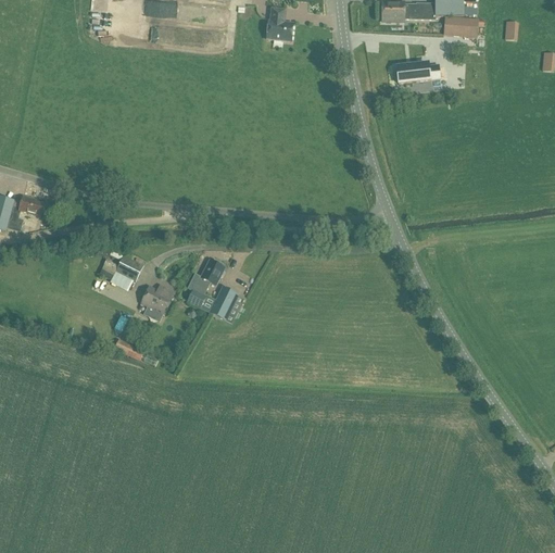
[(461,14),(461,0),(433,0),(433,3),(416,3),(416,4),(403,4),(403,1),(381,0),(381,21),(403,21),(403,17),(433,17),(433,14),(461,14)]
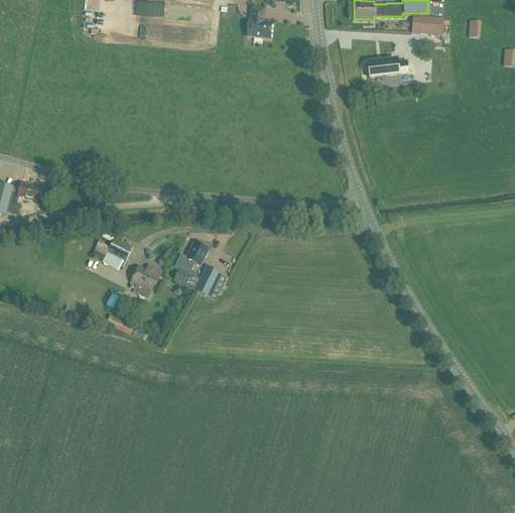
[(249,19),(247,35),(269,38),(271,21),(263,20),(264,8),(252,7),(250,19),(249,19)]
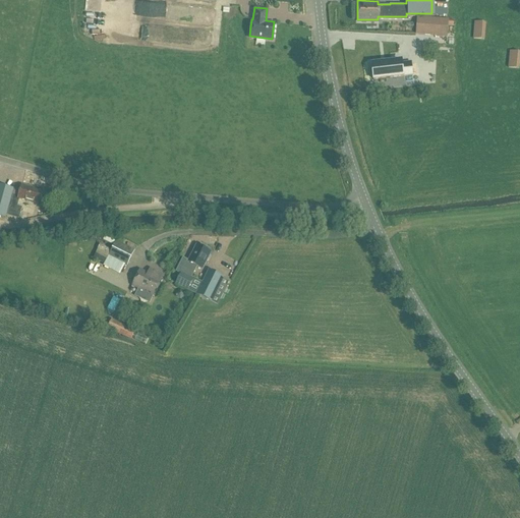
[(415,15),(414,31),(445,34),(447,18),(415,15)]
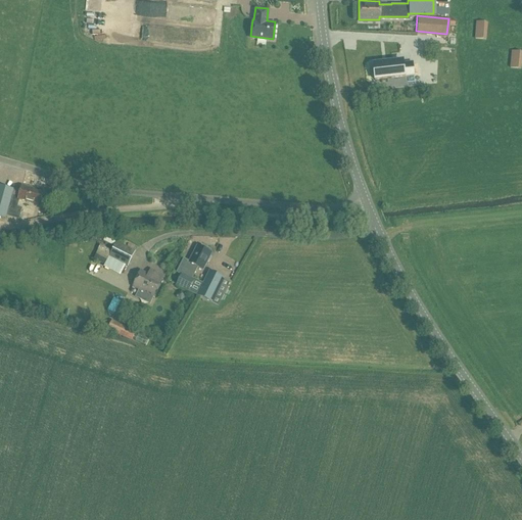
[(475,19),(474,36),(486,38),(487,20),(475,19)]
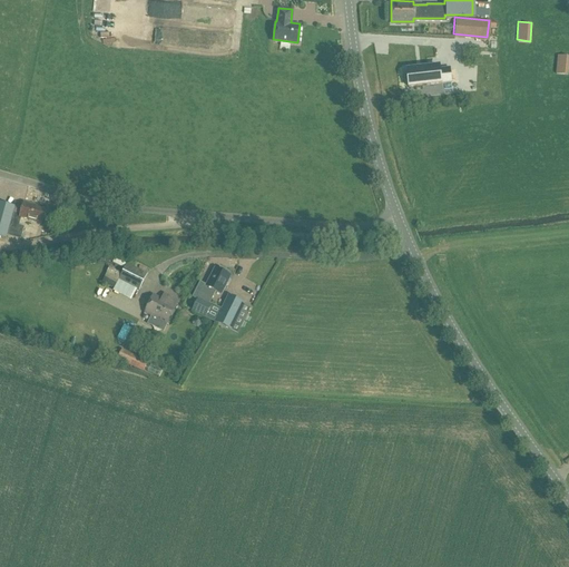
[(557,54),(555,76),(566,77),(568,55),(557,54)]
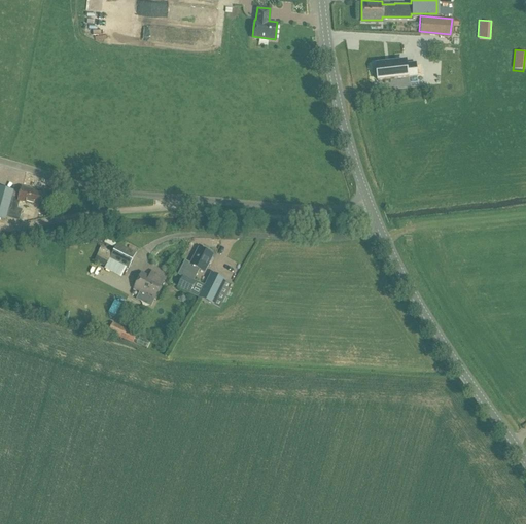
[(404,58),(375,61),(377,78),(416,74),(415,61),(405,62),(404,58)]
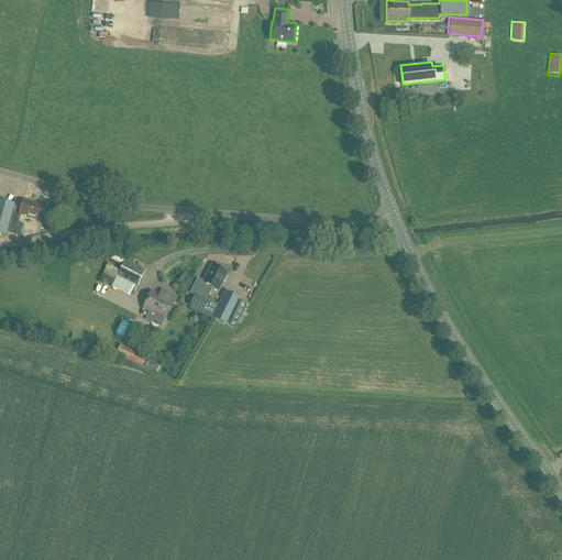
[(18,223),(21,213),(42,219),(45,207),(31,202),(31,200),(22,198),(22,201),(15,199),(13,204),(0,199),(0,232),(7,235),(7,232),(20,237),(23,224),(18,223)]
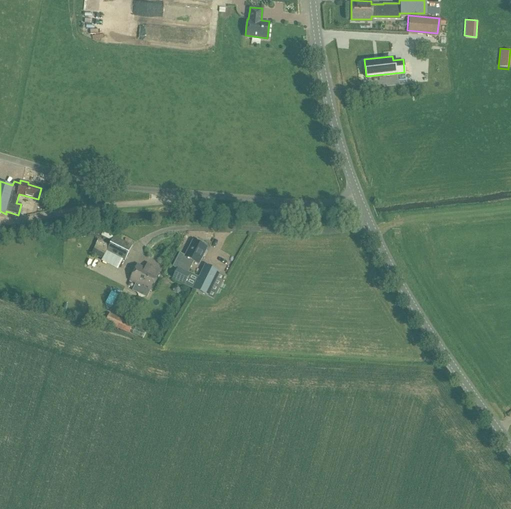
[(96,242),(91,252),(102,257),(117,265),(121,257),(125,259),(132,244),(114,234),(109,243),(97,238),(95,242),(96,242)]
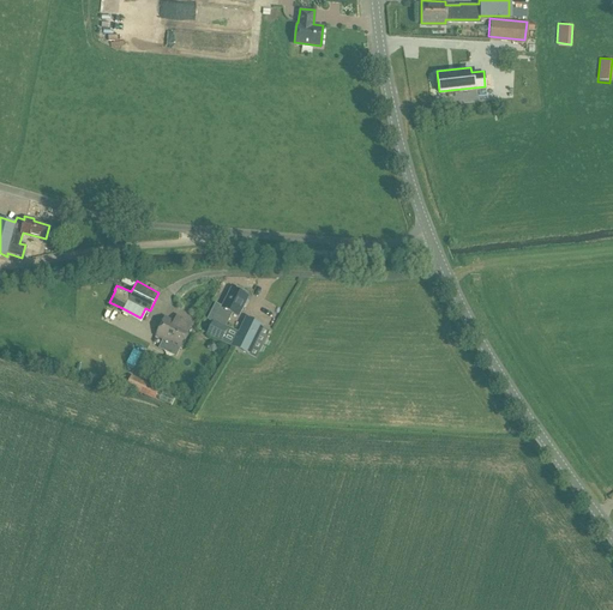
[(212,320),(206,331),(230,344),(248,354),(254,356),(269,327),(245,315),(236,332),(222,325),(230,310),(238,314),(247,295),(230,287),(221,305),(215,302),(206,316),(212,320)]
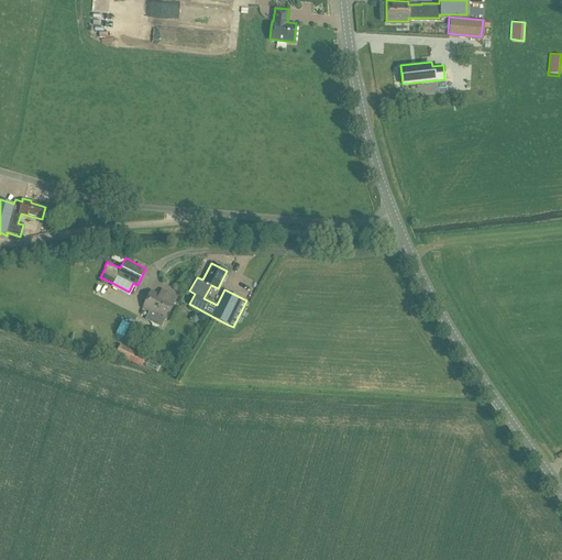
[(165,317),(173,300),(172,300),(175,293),(162,287),(158,294),(150,289),(142,306),(149,309),(145,317),(161,324),(164,317),(165,317)]
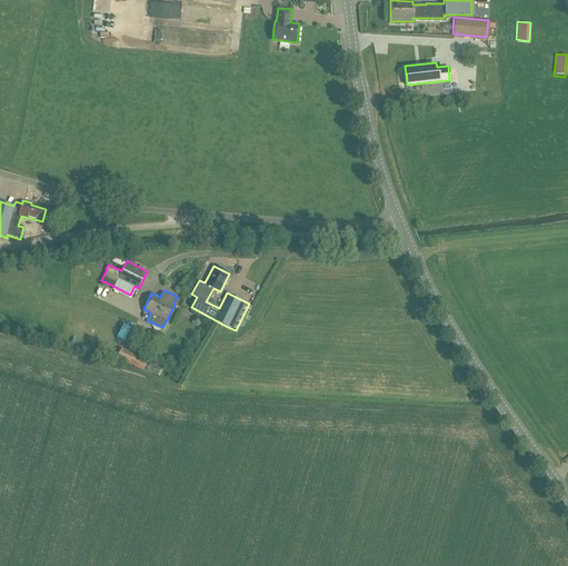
[(196,323),(199,321),(201,318),(199,315),(196,313),(192,314),(191,318),(192,321),(196,323)]
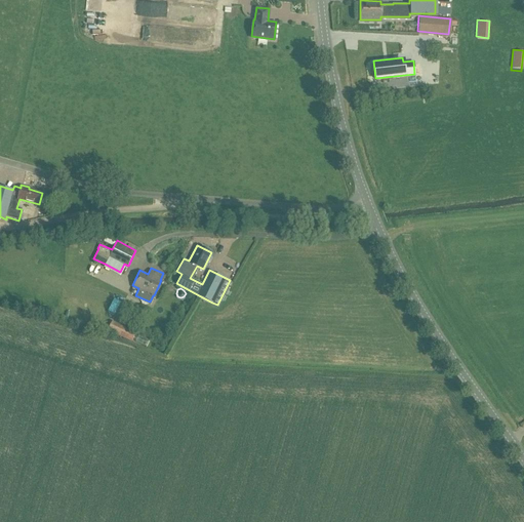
[(112,319),(107,328),(131,340),(135,330),(112,319)]
